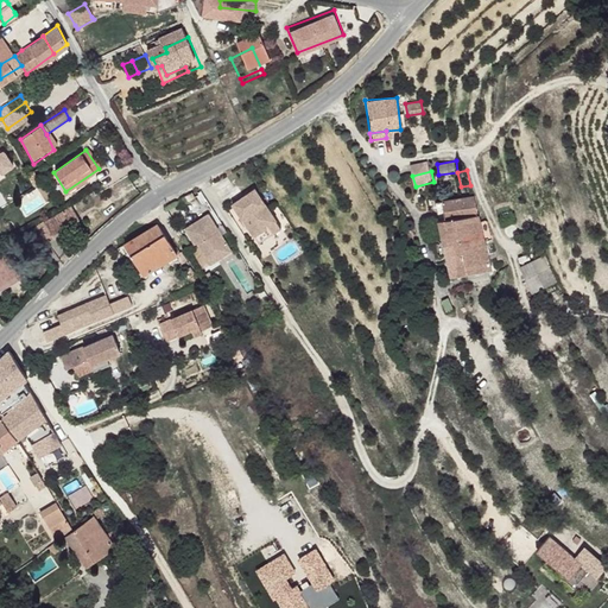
[(434,182),(416,187),(417,192),(436,189),(434,182)]
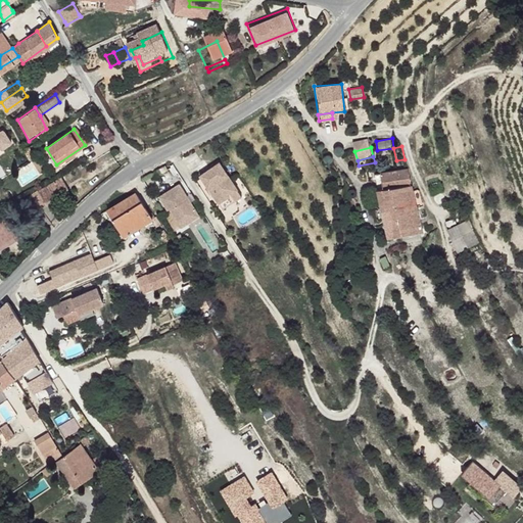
[(218,164),(198,178),(206,191),(211,188),(215,191),(209,194),(217,206),(229,198),(225,192),(233,187),(218,164)]
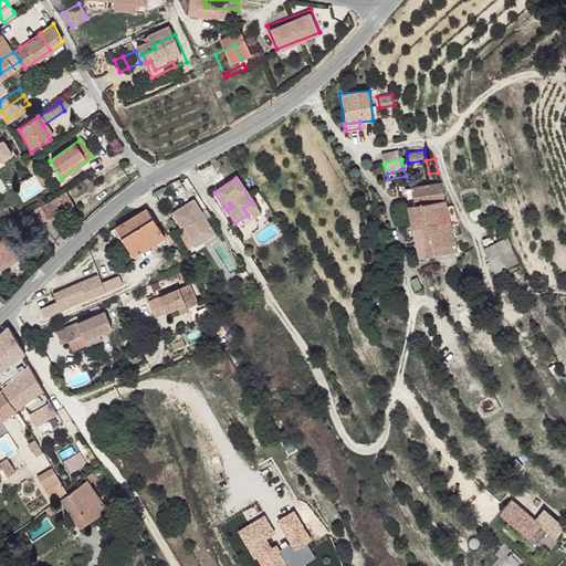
[(441,187),(407,196),(410,213),(447,205),(441,187)]
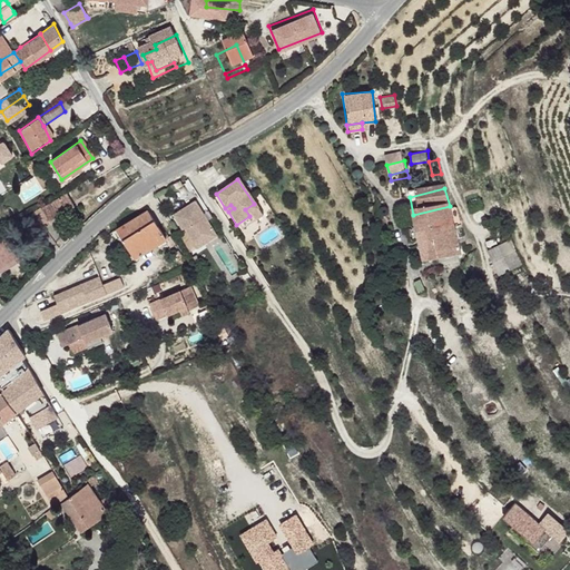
[(66,194),(47,205),(56,217),(74,206),(66,194)]
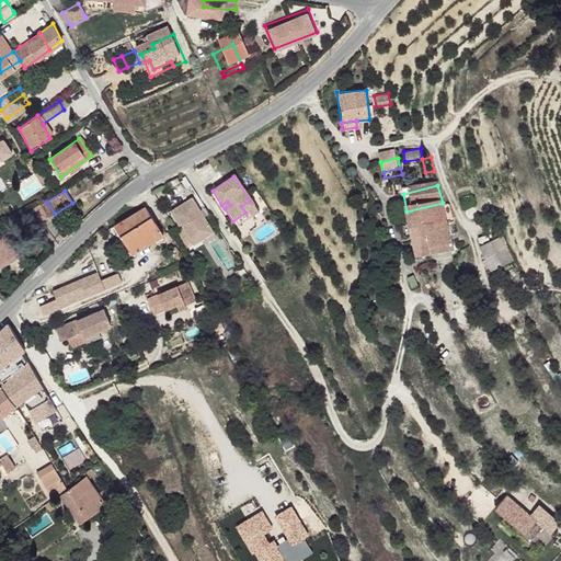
[(191,198),(169,212),(178,228),(181,226),(190,240),(209,227),(191,198)]
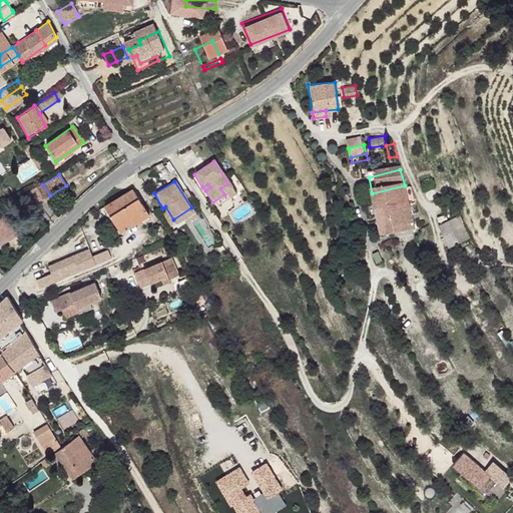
[(228,183),(220,188),(224,194),(228,199),(236,194),(228,183)]
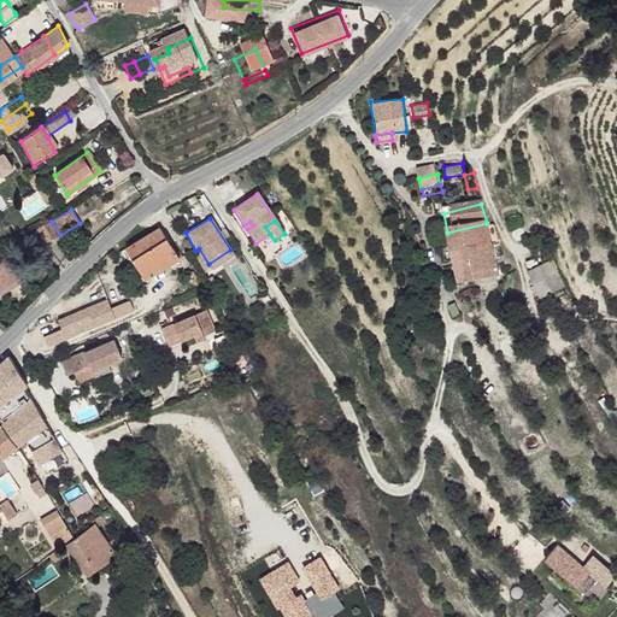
[(51,222),(43,227),(52,240),(60,235),(51,222)]
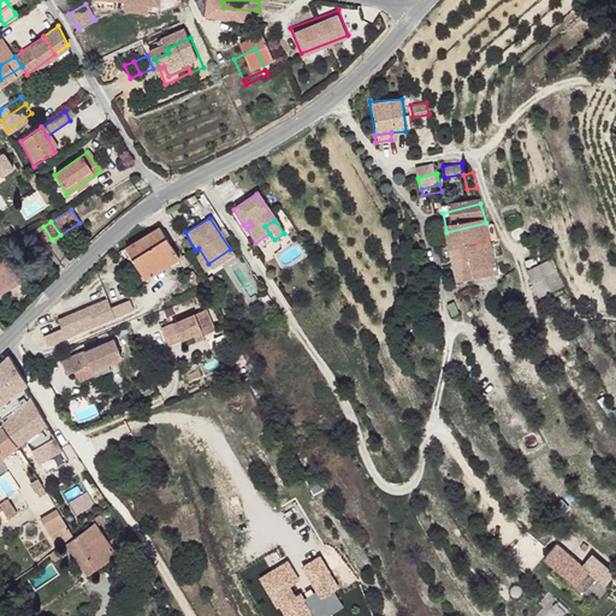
[(486,223),(446,232),(450,250),(458,288),(499,278),(493,250),(486,223)]
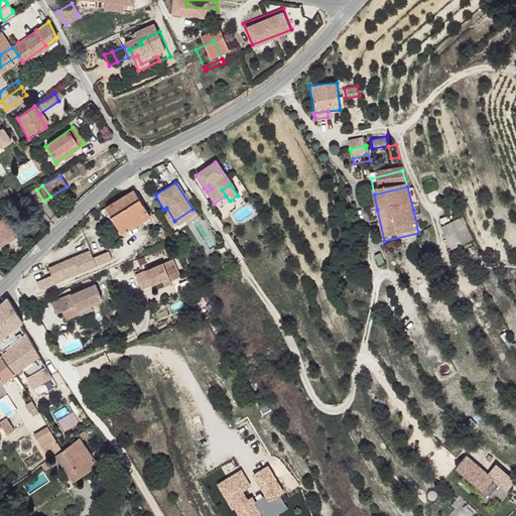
[(36,189),(29,194),(38,207),(44,203),(43,201),(36,189)]
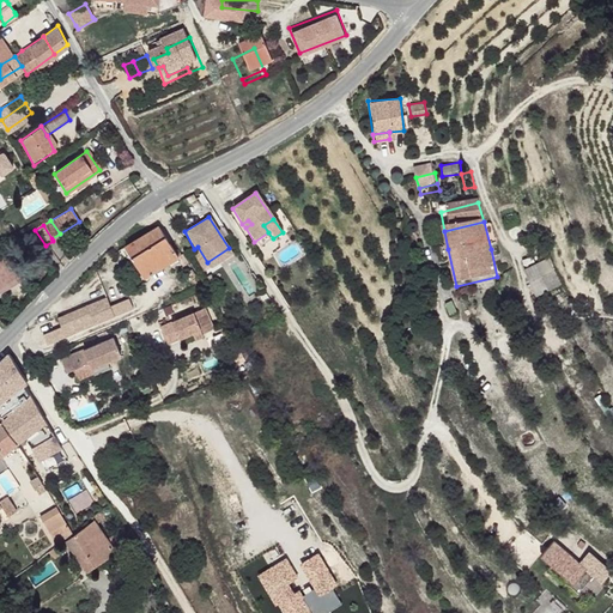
[(159,228),(127,248),(145,278),(176,259),(182,267),(187,265),(182,255),(178,258),(159,228)]
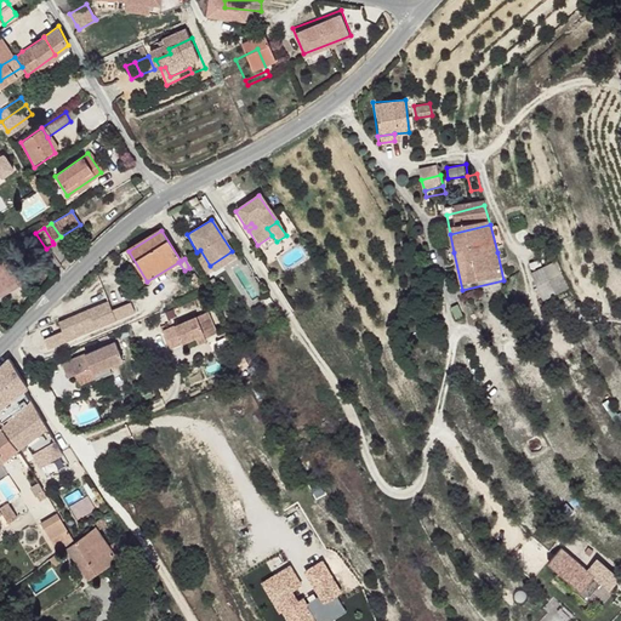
[(36,255),(46,249),(35,233),(26,239),(36,255)]
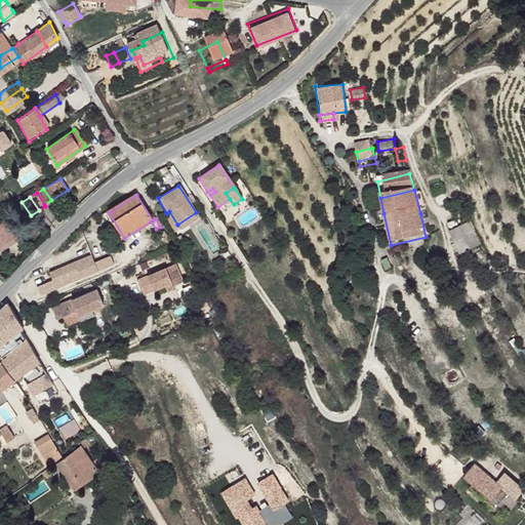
[(196,212),(177,225),(180,231),(200,218),(196,212)]
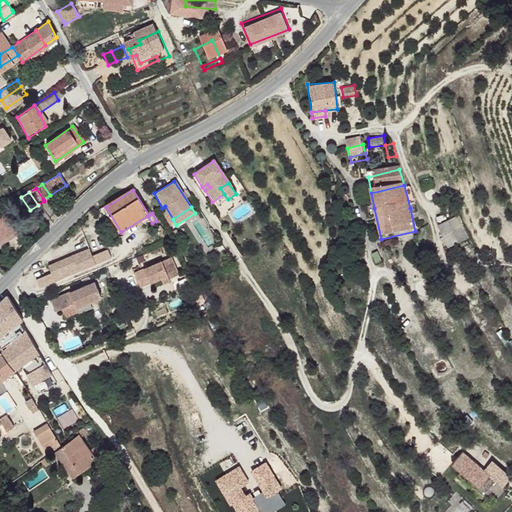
[(8,213),(0,218),(0,242),(20,230),(8,213)]
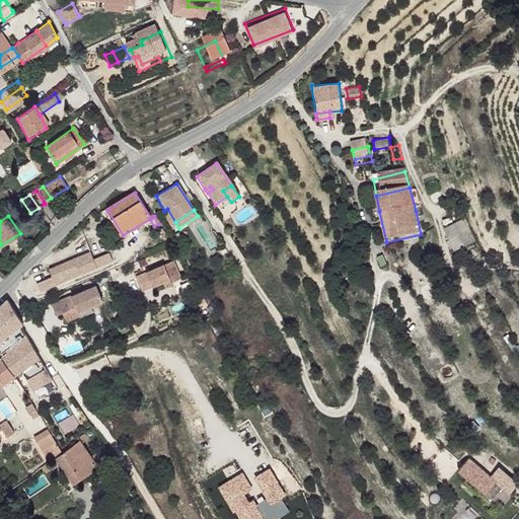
[(451,249),(474,243),(467,218),(444,224),(451,249)]
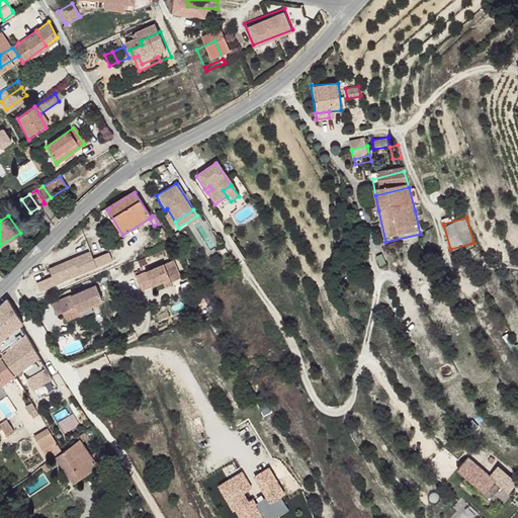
[(191,252),(186,255),(192,265),(197,262),(191,252)]
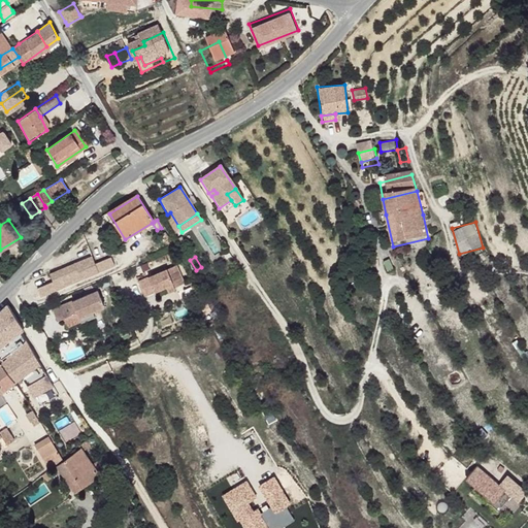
[(91,259),(29,287),(34,298),(96,270),(91,259)]
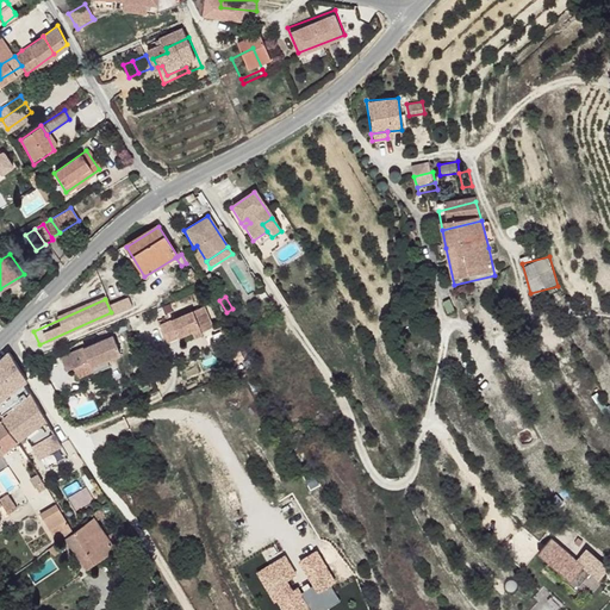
[(204,309),(160,329),(167,344),(197,331),(198,336),(213,330),(204,309)]
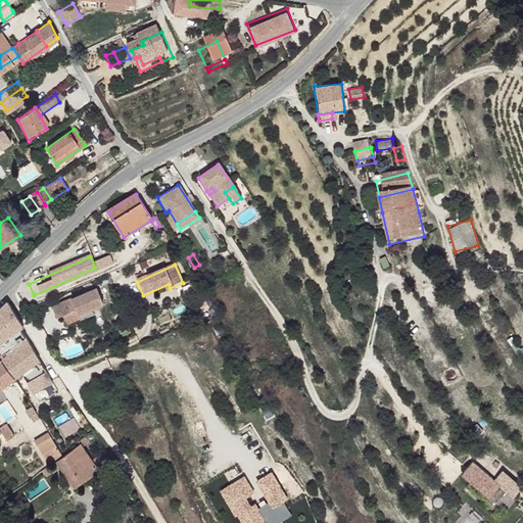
[(96,290),(53,308),(58,319),(62,317),(76,311),(79,316),(102,305),(96,290)]
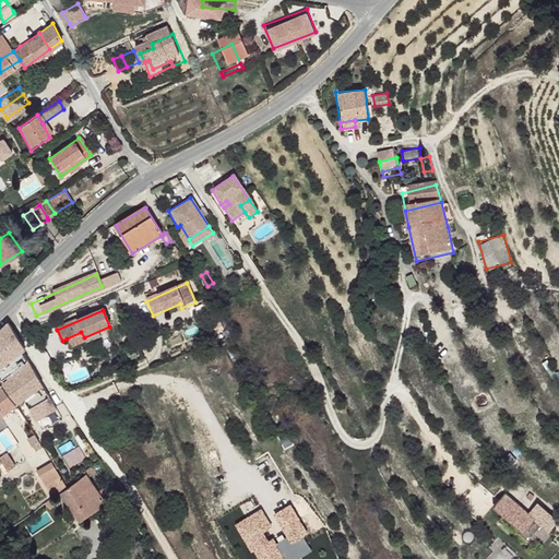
[(9,323),(0,332),(0,369),(10,363),(15,370),(31,358),(9,323)]
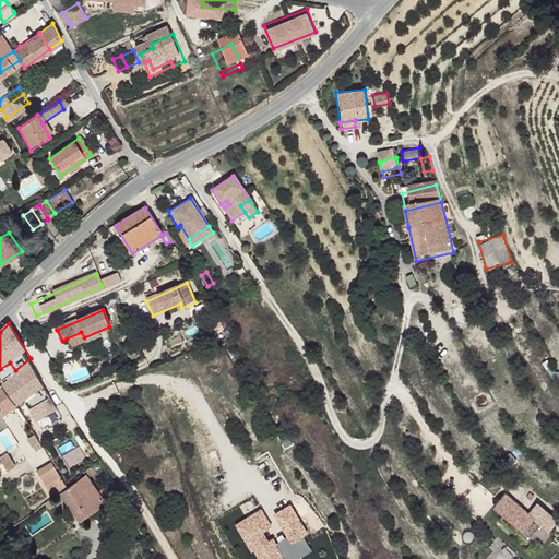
[(81,332),(67,339),(71,347),(85,341),(84,337),(81,332)]
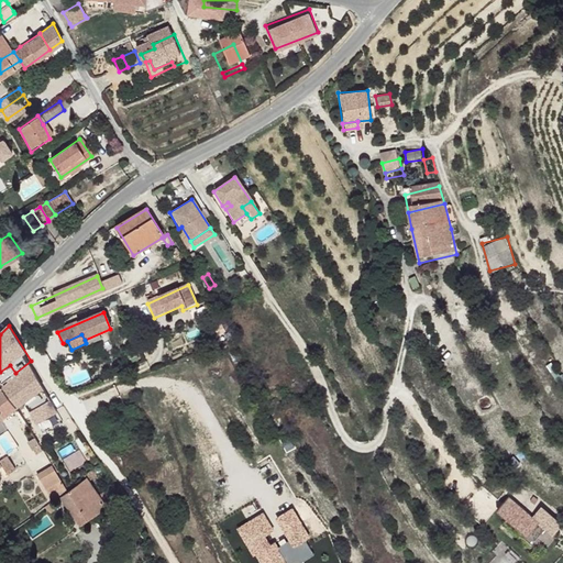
[(86,371),(69,378),(72,385),(74,387),(90,381),(86,371)]
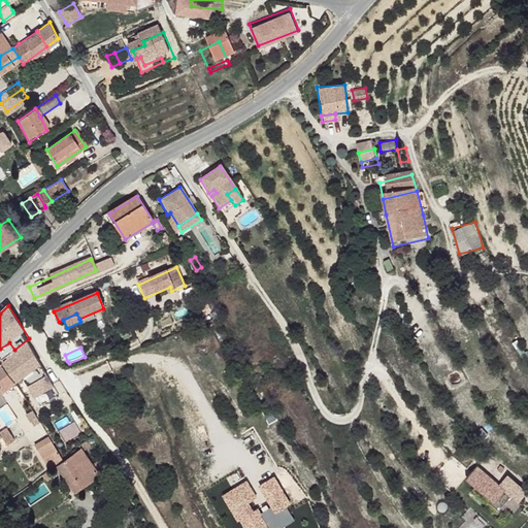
[(3,363),(1,364),(15,383),(43,361),(38,352),(19,367),(10,357),(3,363)]
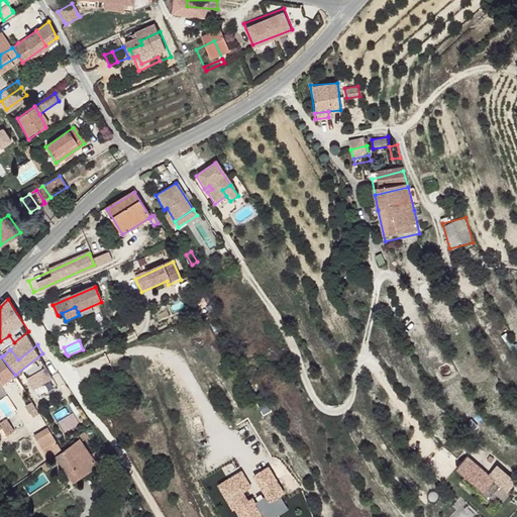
[(66,353),(64,347),(63,346),(57,348),(61,356),(66,353)]
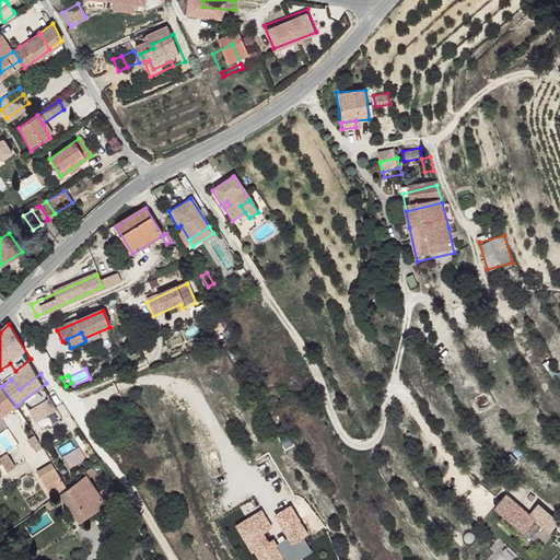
[(1,386),(0,387),(0,410),(4,416),(16,406),(1,386)]
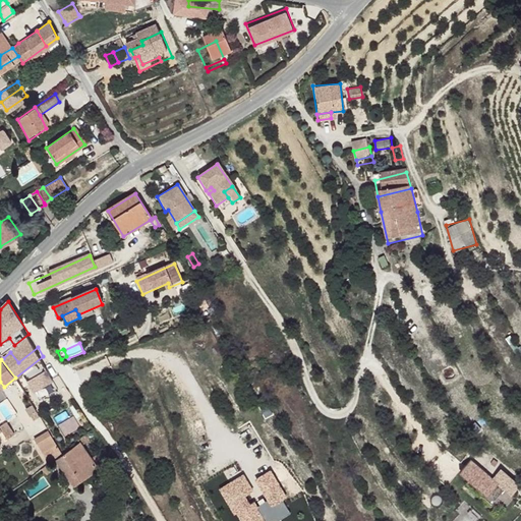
[(19,394),(9,399),(19,414),(29,408),(19,394)]
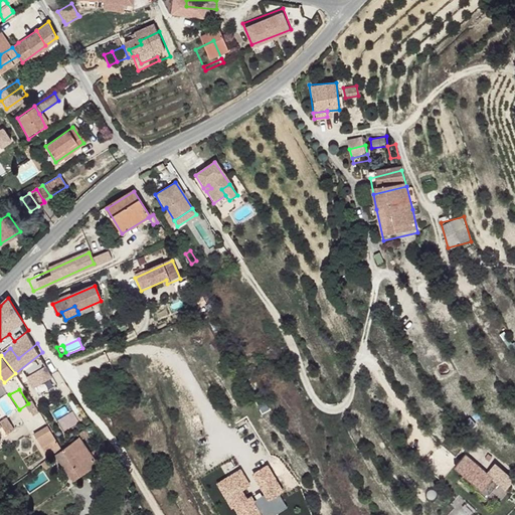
[(9,415),(1,417),(4,428),(11,426),(9,415)]
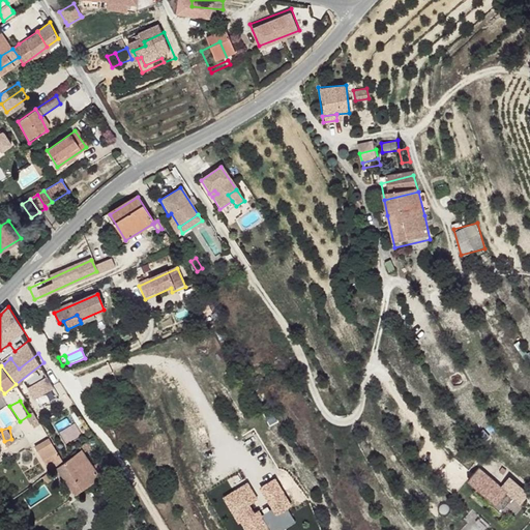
[(49,436),(33,445),(45,464),(60,455),(49,436)]
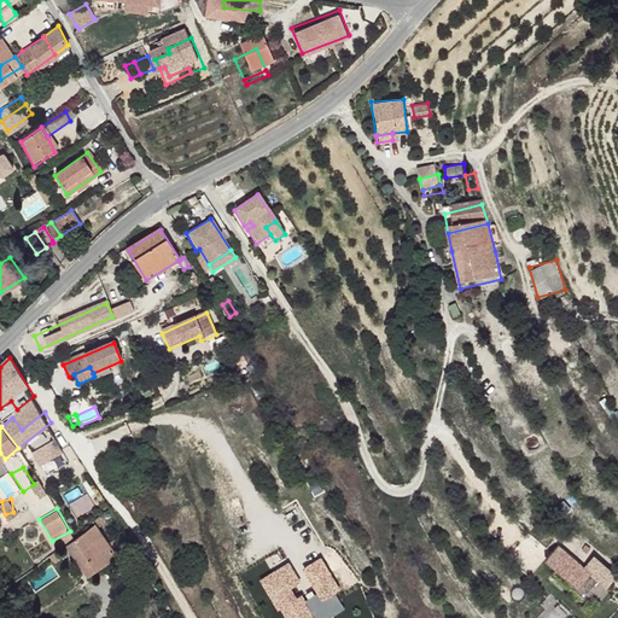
[(544,525),(532,537),(548,554),(560,541),(544,525)]
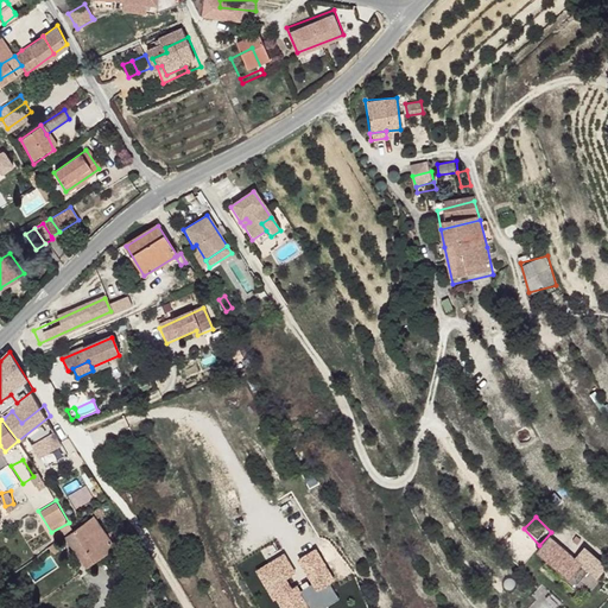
[(95,519),(69,539),(71,543),(90,570),(116,551),(107,537),(95,519)]
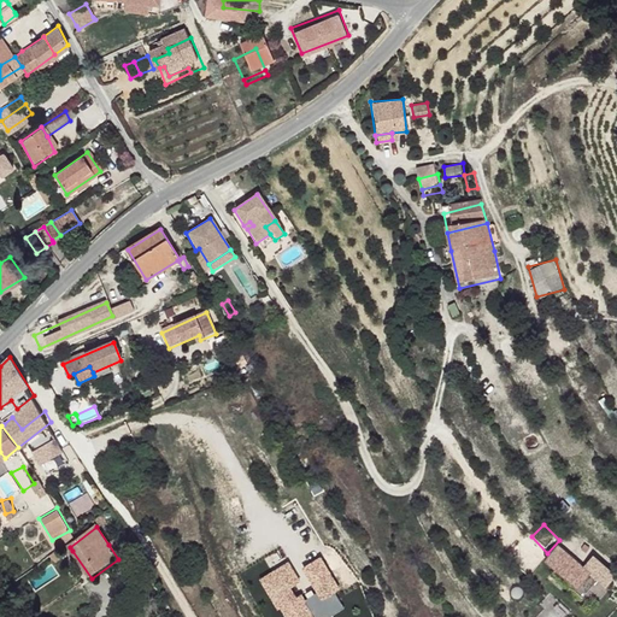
[(136,553),(125,535),(109,545),(118,559),(121,563),(136,553)]
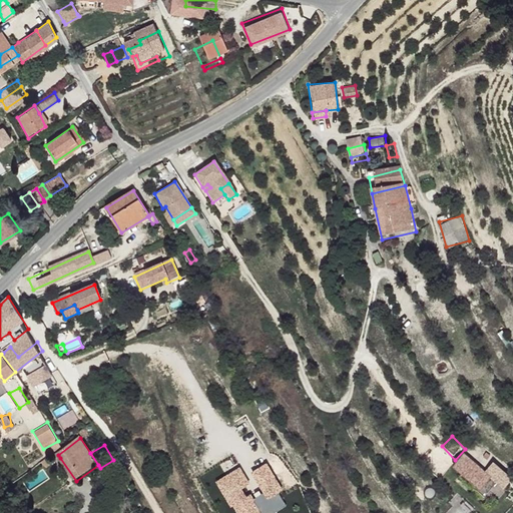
[(468,471),(460,479),(484,502),(498,487),(465,456),(459,463),(468,471)]
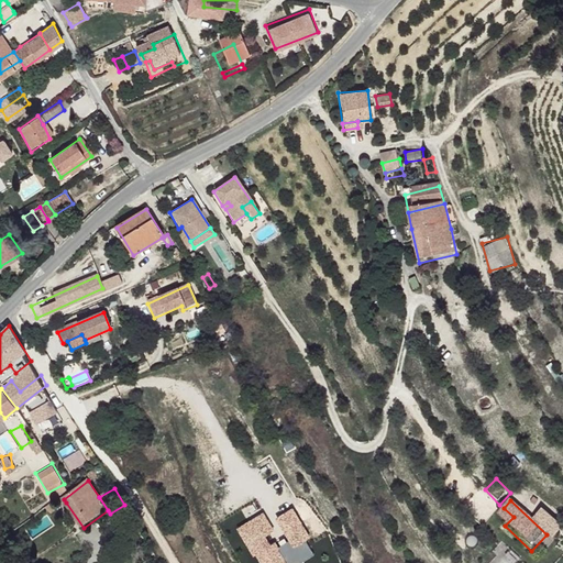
[(59,508),(54,501),(46,507),(52,515),(59,508)]
